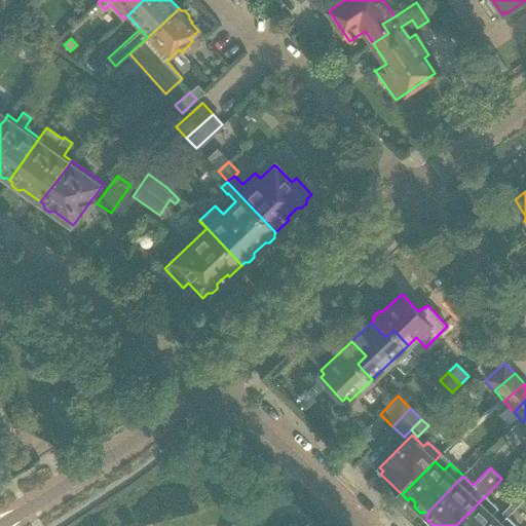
[(502,515),(505,518),(506,517),(522,501),(516,495),(510,502),(512,504),(502,515)]
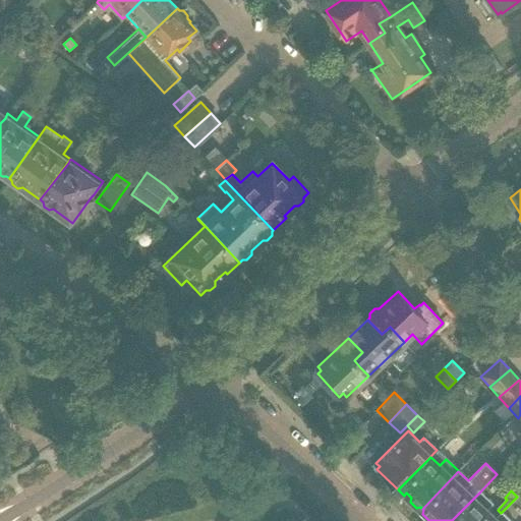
[(493,520),(498,517),(488,508),(493,503),(480,491),(452,520),(493,520)]
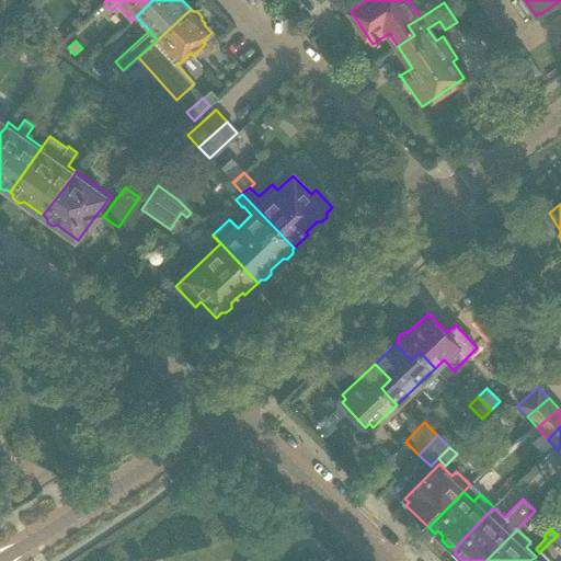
[(536,557),(530,560),(550,560),(540,551),(539,552),(536,557)]
